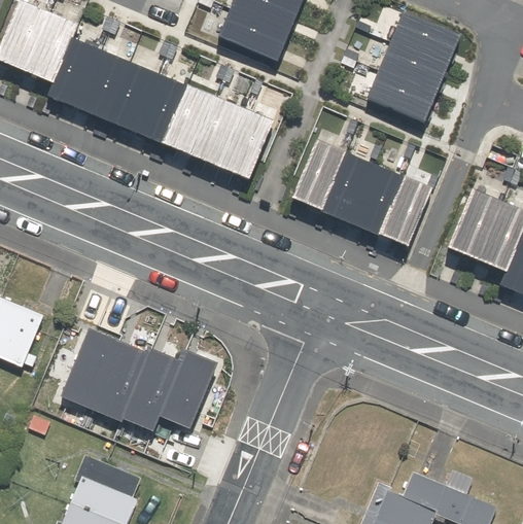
[(46,95),(248,178),(274,119),(186,84),(186,85),(73,37),(78,24),(22,0),(20,0),(0,44),(0,61),(51,82),(46,95)]
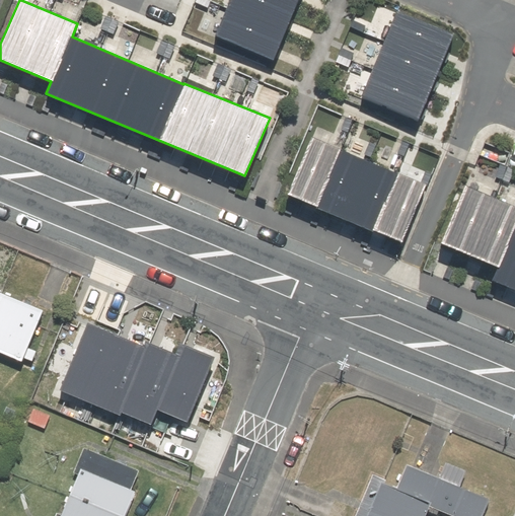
[(275,61),(299,0),(230,0),(216,37),(275,61)]
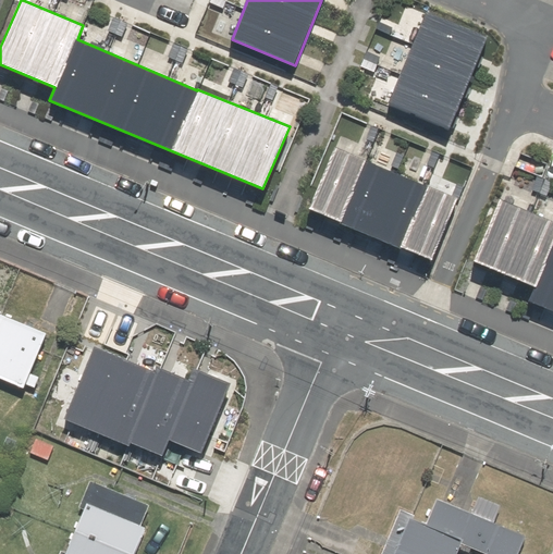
[(449,128),(487,37),(426,11),(388,102),(449,128)]
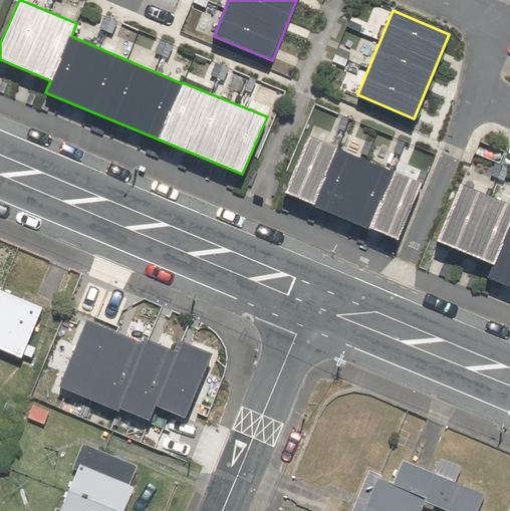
[(308,136),(285,193),(314,205),(313,206),(367,229),(368,227),(398,240),(422,183),(394,171),(394,172),(335,149),(336,148),(308,136)]
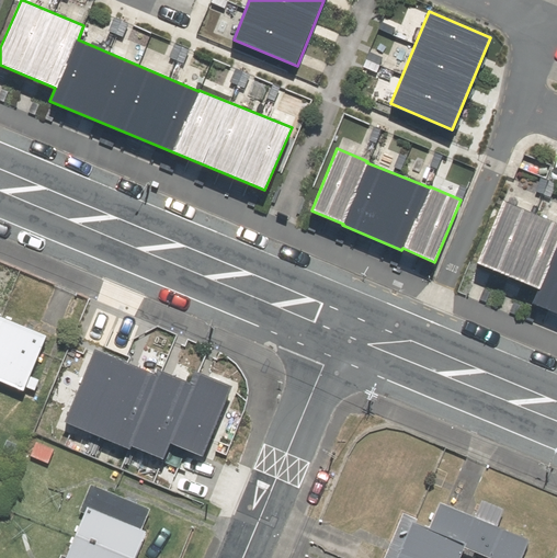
[(556,223),(503,201),(477,263),(537,288),(532,303),(556,312),(556,223)]
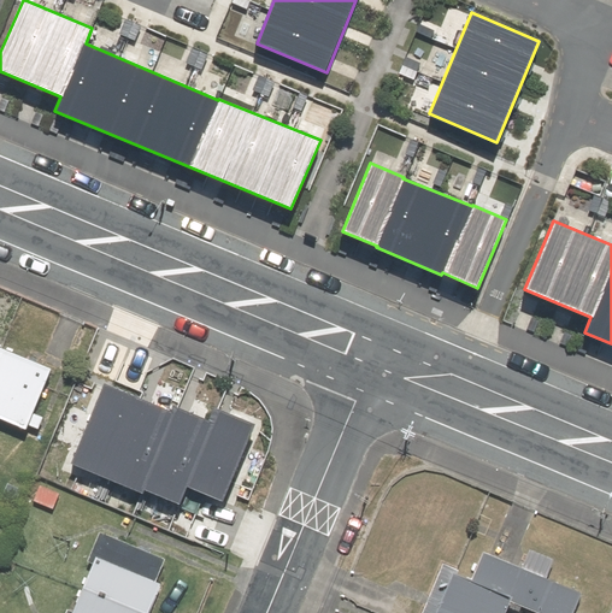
[(0,412),(31,425),(56,366),(0,342),(0,412)]
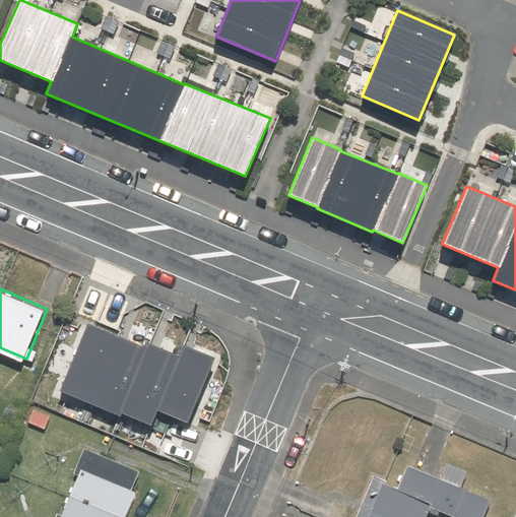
[(91,322),(63,388),(92,400),(120,333),(91,322)]
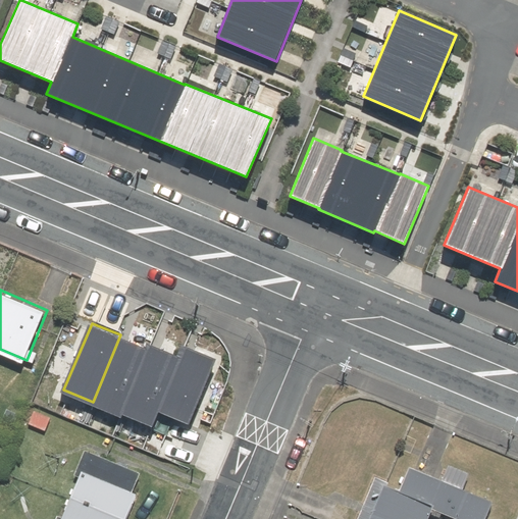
[(120,334),(93,402),(124,415),(125,412),(152,348),(120,334)]
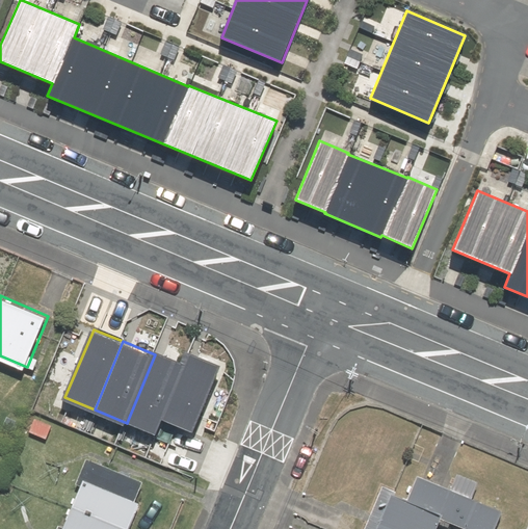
[(155,354),(128,420),(158,432),(164,417),(188,362),(157,349),(155,354)]
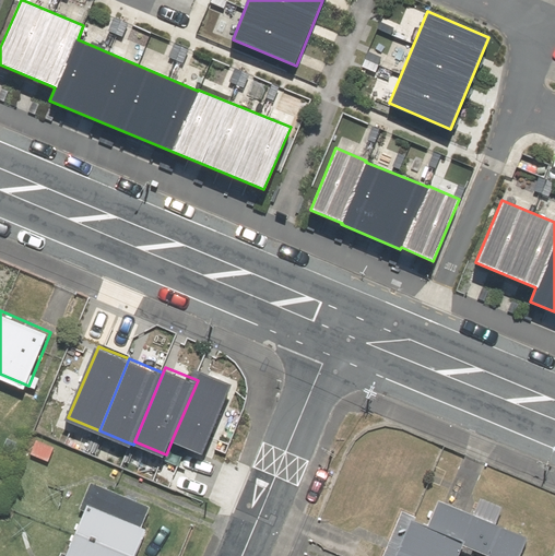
[(198,380),(173,438),(205,451),(235,382),(203,369),(198,380)]
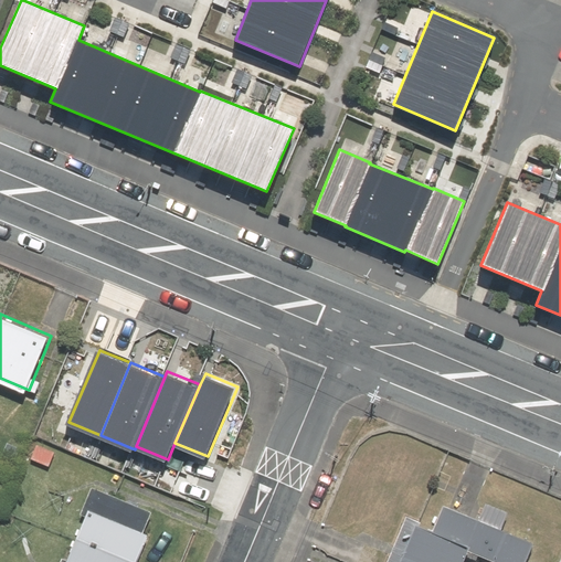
[(63,452),(40,439),(30,458),(53,470),(63,452)]
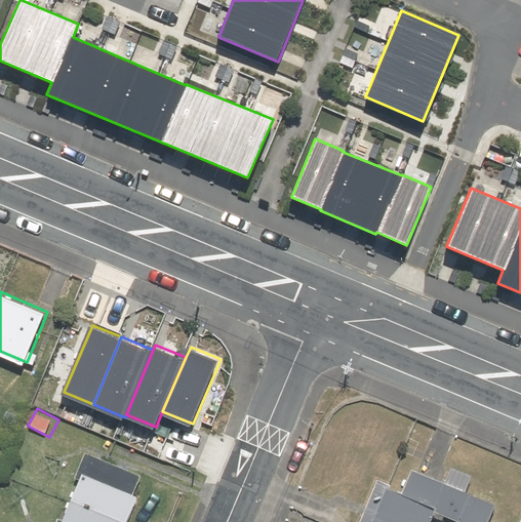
[(133,521),(151,482),(88,454),(78,480),(81,481),(64,521),(59,521),(58,521),(133,521)]
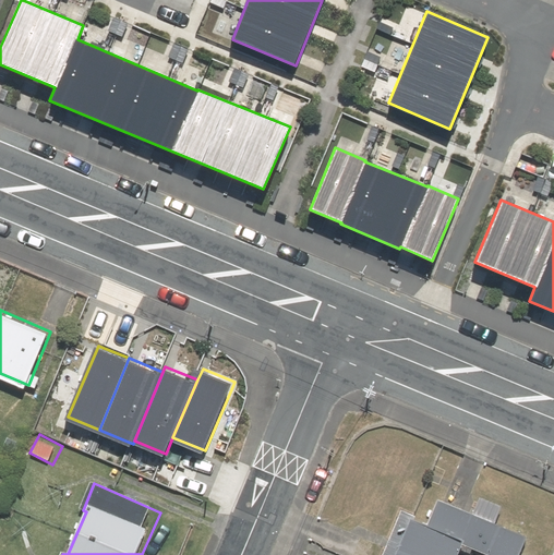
[(456,554),(460,545),(472,551),(474,546),(495,554),(518,554),(527,533),(496,520),(504,504),(482,494),(474,510),(441,495),(429,521),(414,516),(416,513),(401,506),(381,554),(456,554)]
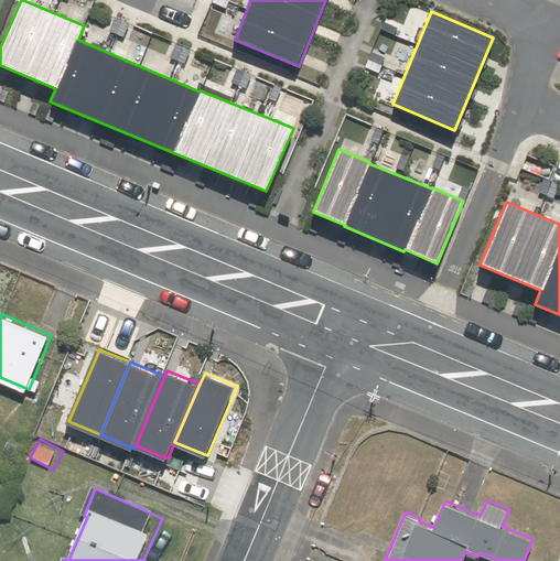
[(15,560),(20,552),(0,542),(0,560),(15,560)]
